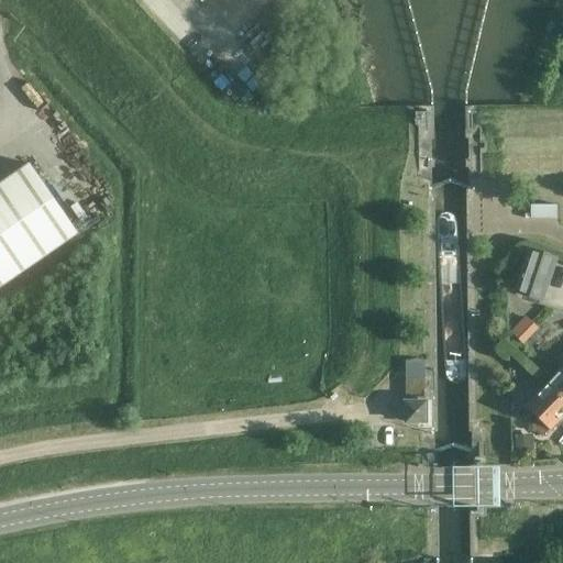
[(30,165),(0,185),(0,287),(77,234),(30,165)]
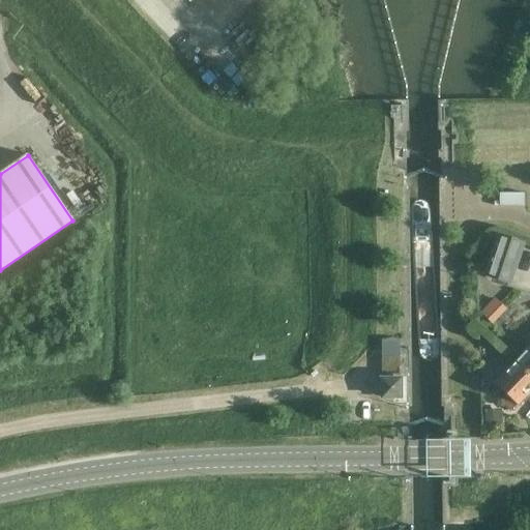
[(482,276),(510,286),(525,243),(497,234),(482,276)]
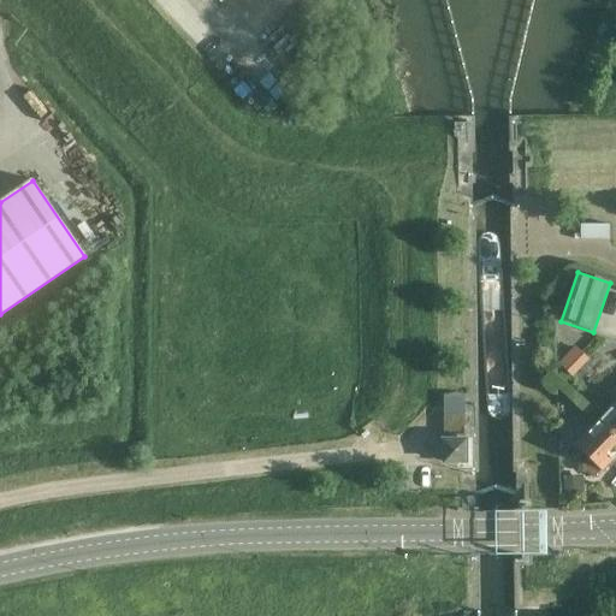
[(615,403),(599,421),(615,437),(615,403)]
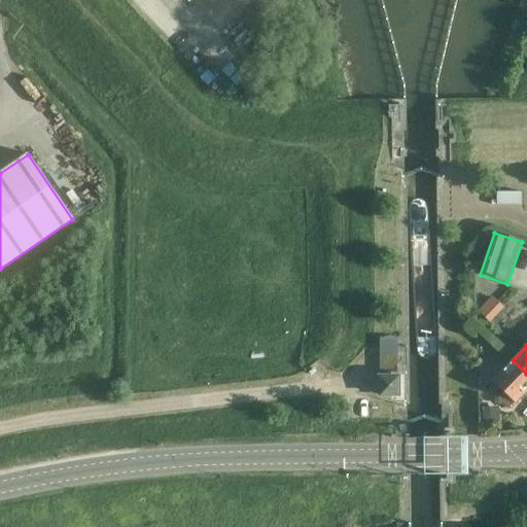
[(515,402),(526,389),(526,374),(513,360),(492,382),(503,392),(497,399),(507,410),(515,402)]
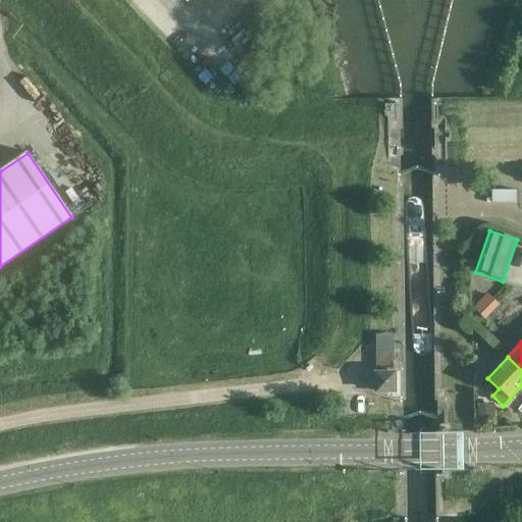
[(376,373),(376,392),(395,392),(395,373),(376,373)]
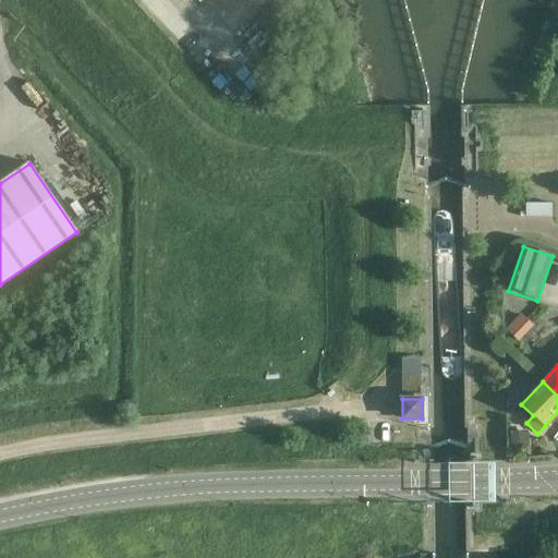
[(528,435),(511,436),(511,449),(528,448),(528,435)]
